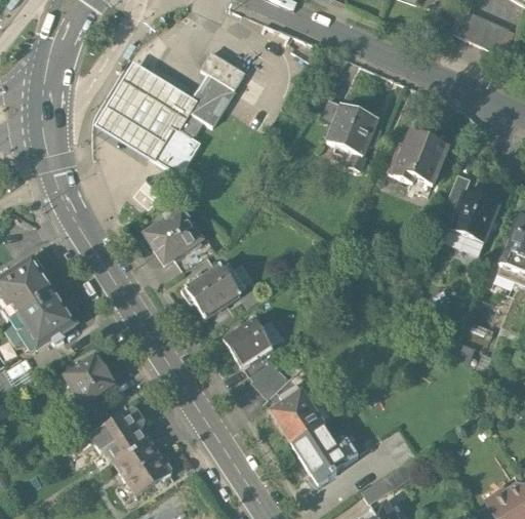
[(459,8),(451,31),(503,51),(513,30),(459,8)]
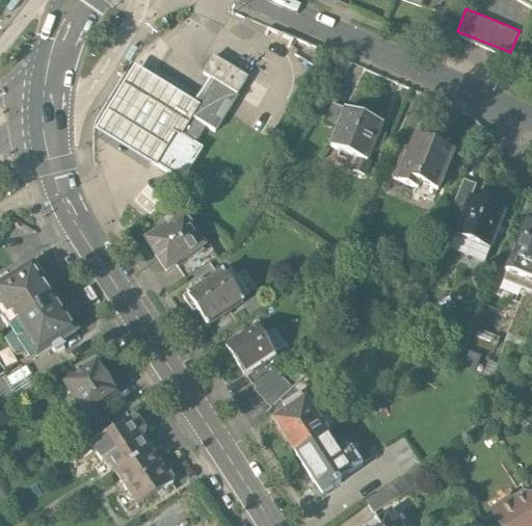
[(210,74),(187,110),(188,111),(178,128),(173,124),(151,158),(183,177),(203,145),(194,139),(205,122),(214,128),(241,82),(247,73),(214,52),(208,60),(203,70),(210,74)]
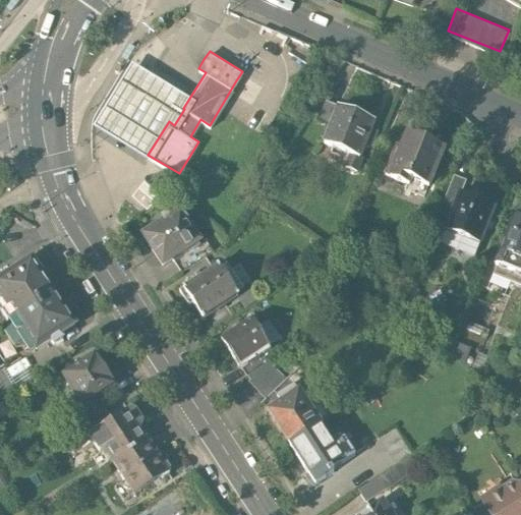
[(93,123),(129,146),(152,160),(172,127),(177,129),(195,99),(168,81),(131,60),(93,123)]
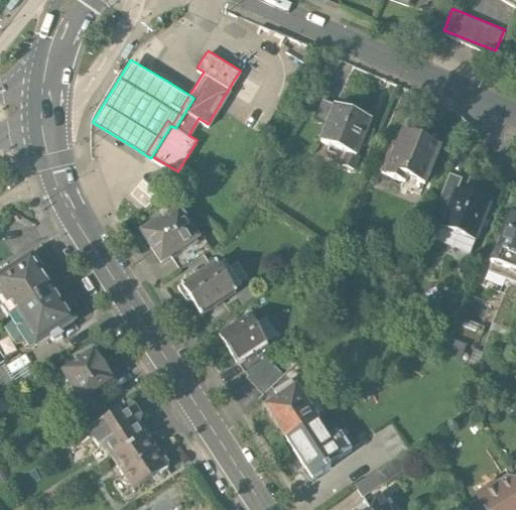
[(327,122),(335,101),(323,96),(314,117),(327,122)]
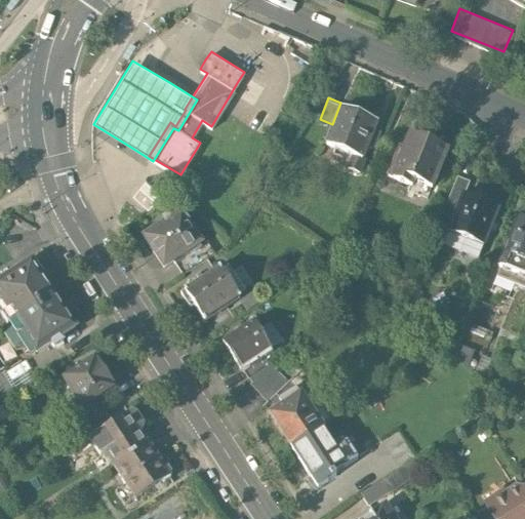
[(340,103),(332,124),(326,141),(353,151),(348,164),(359,169),(365,155),(362,154),(367,141),(373,144),(377,135),(375,134),(377,130),(372,128),(376,117),(370,115),(372,112),(361,107),(360,111),(340,103)]
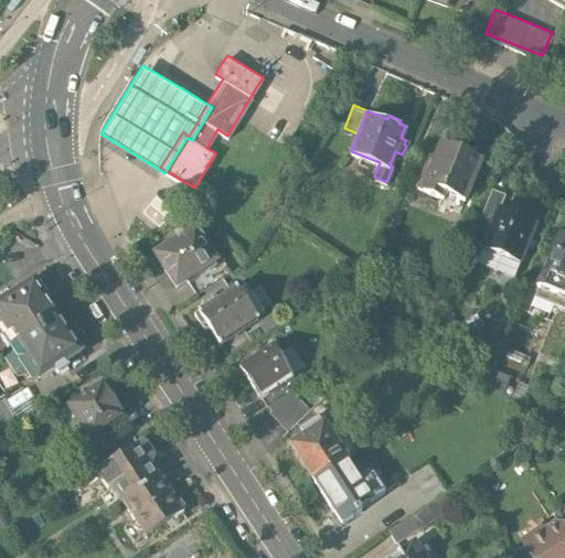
[(417,185),(443,195),(445,190),(464,197),(480,156),(458,147),(459,143),(447,139),(445,142),(441,141),(435,157),(429,154),(417,185)]
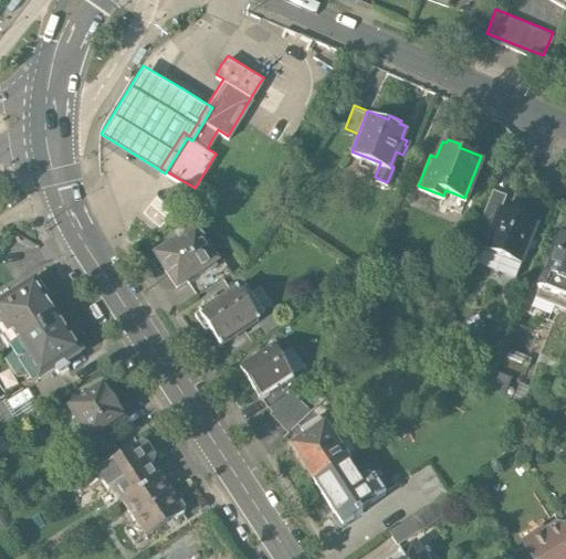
[(482,215),(494,220),(500,207),(506,192),(493,187),(482,215)]
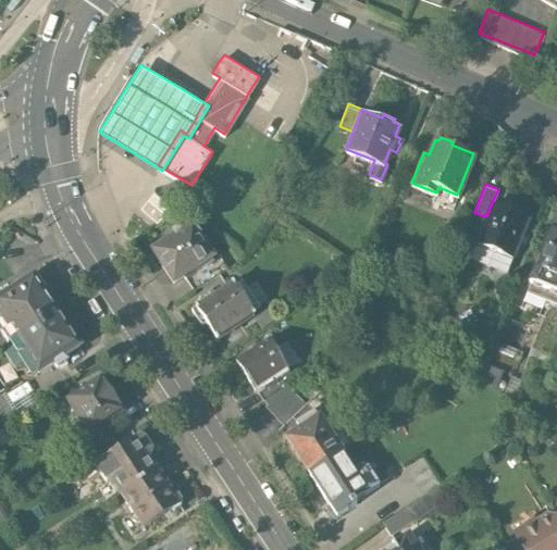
[(497,265),(507,270),(528,217),(492,203),(486,216),(477,241),(503,252),(497,265)]
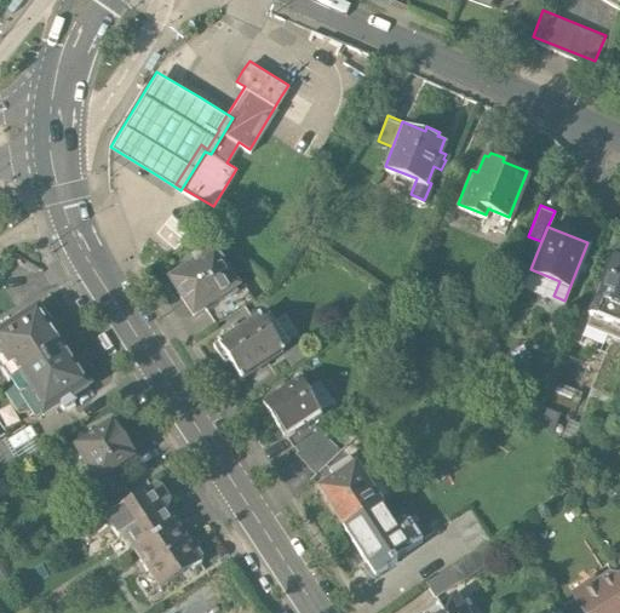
[(207,303),(239,281),(214,246),(170,275),(194,311),(207,303)]
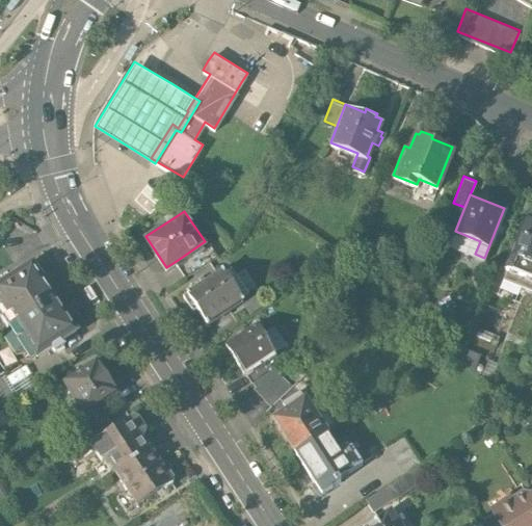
[(531,219),(526,217),(505,267),(506,267),(503,277),(531,288),(531,219)]
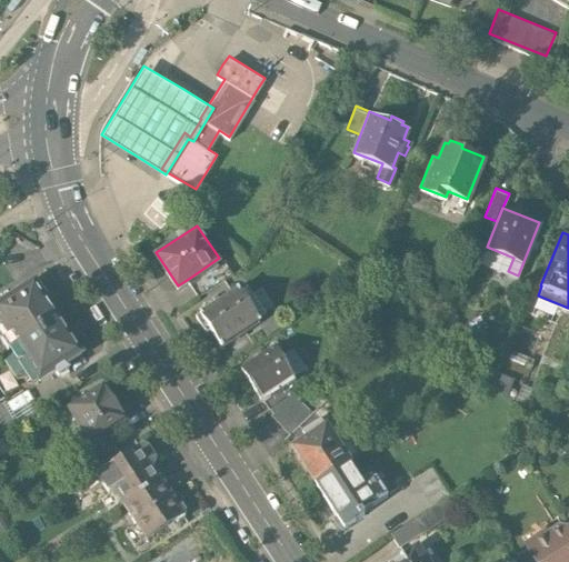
[(190,278),(200,292),(232,270),(222,256),(219,258),(190,278)]
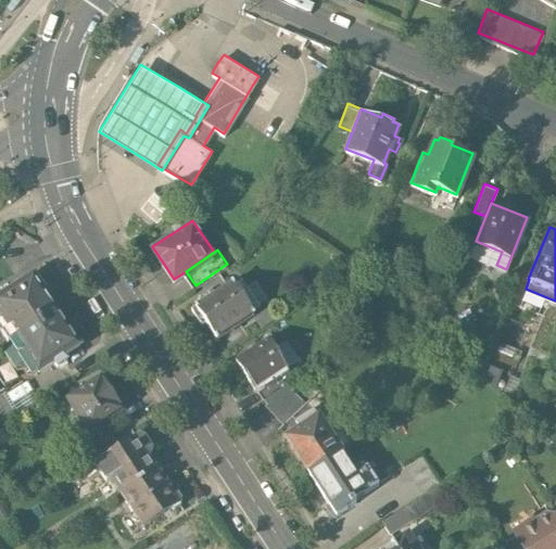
[(30,271),(0,291),(0,314),(13,334),(54,308),(30,271)]
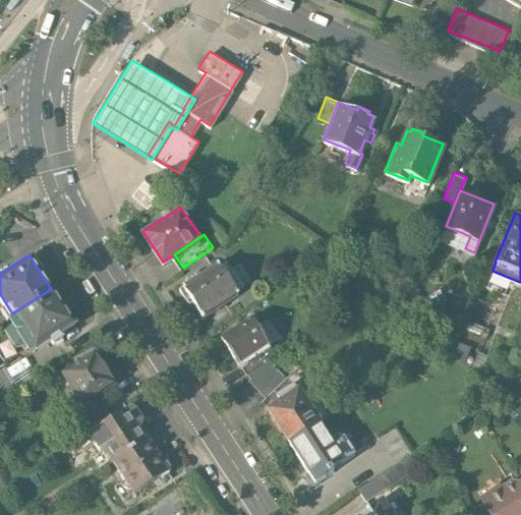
[(220,262),(182,286),(203,318),(240,293),(220,262)]
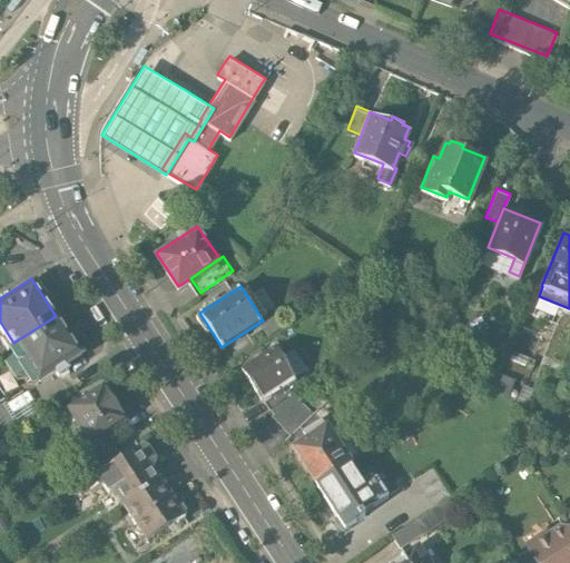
[(56,316),(13,343),(37,378),(56,366),(60,372),(86,355),(59,314),(56,316)]
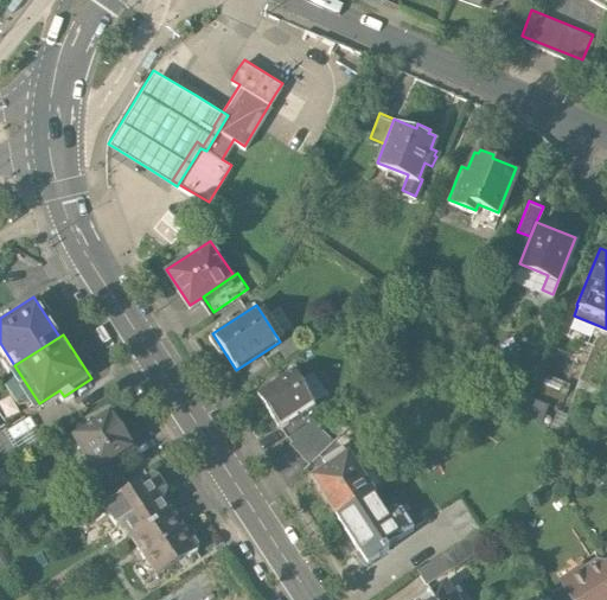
[(560,338),(553,366),(580,374),(587,345),(560,338)]
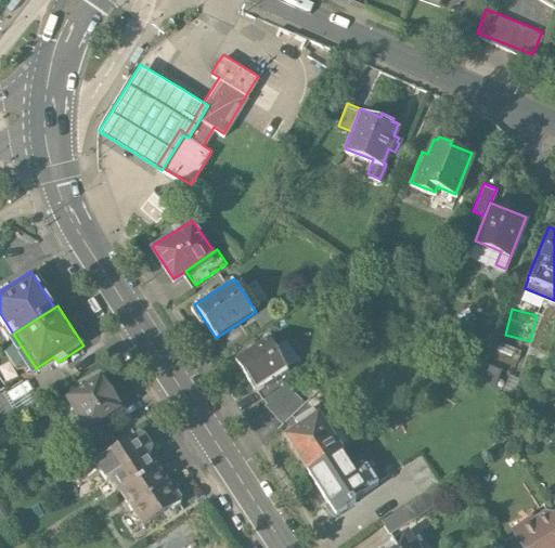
[(268,335),(234,356),(254,387),(287,366),(268,335)]
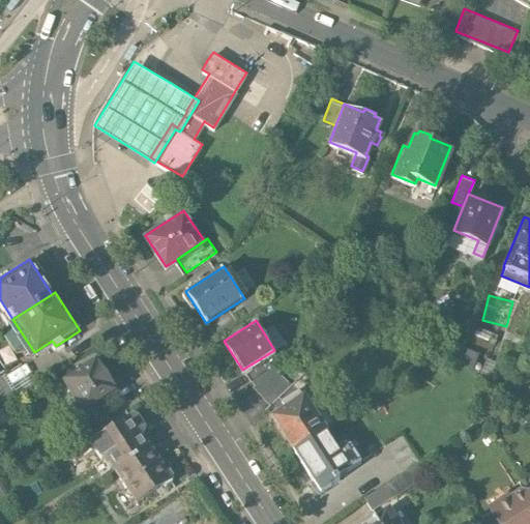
[(117,387),(97,357),(64,380),(84,409),(117,387)]
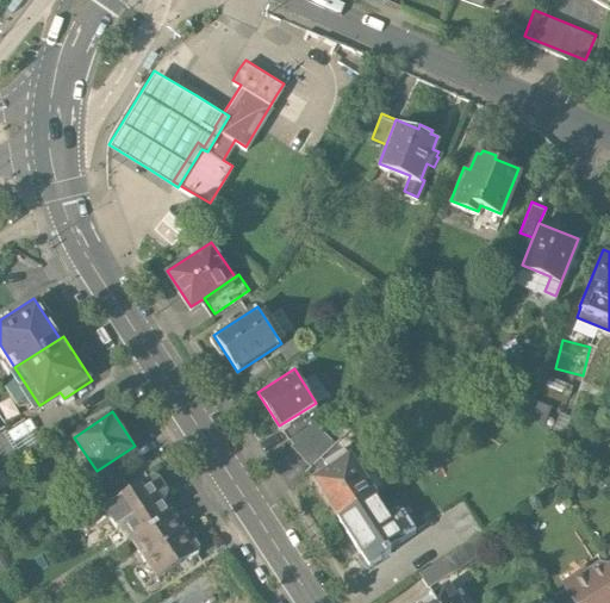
[(5,430),(0,433),(0,465),(19,454),(5,430)]
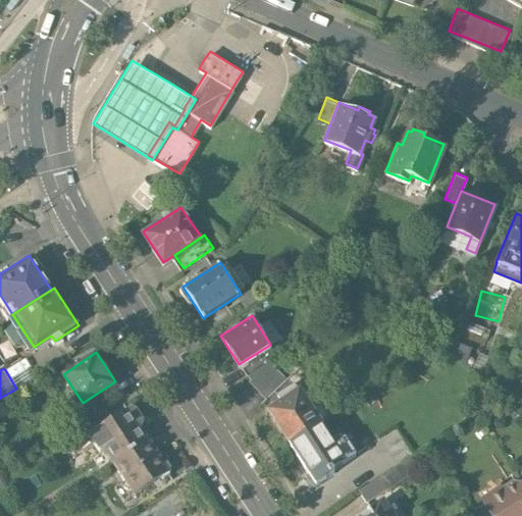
[(303,392),(300,385),(298,388),(294,381),(276,393),(274,390),(261,402),(263,405),(266,408),(267,410),(288,443),(321,420),(319,416),(329,410),(313,385),(303,392)]
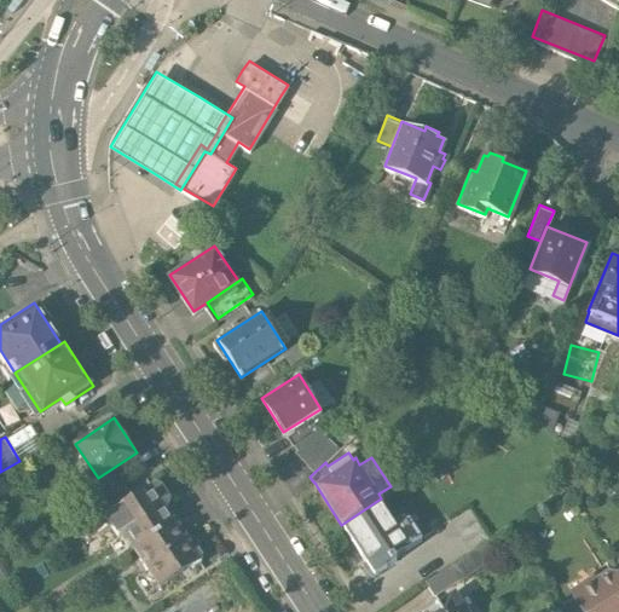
[(154,484),(104,517),(117,536),(122,532),(132,547),(177,518),(154,484)]
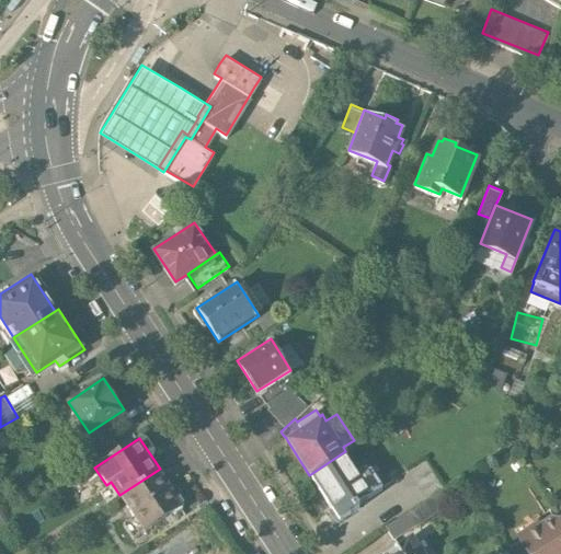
[(345,451),(309,475),(331,508),(332,510),(339,519),(361,506),(358,503),(382,486),(380,484),(364,458),(354,464),(345,451)]
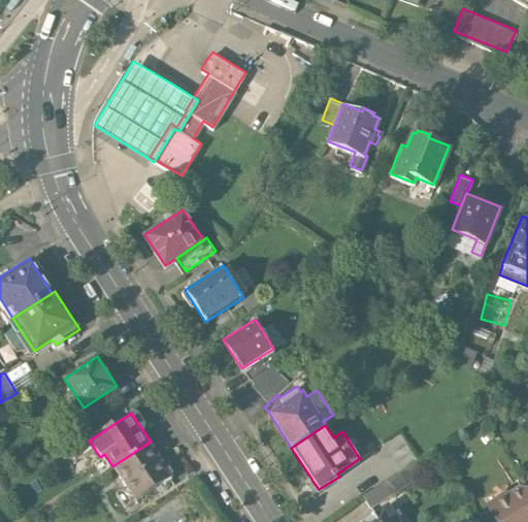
[(151,442),(112,466),(134,498),(171,472),(151,442)]
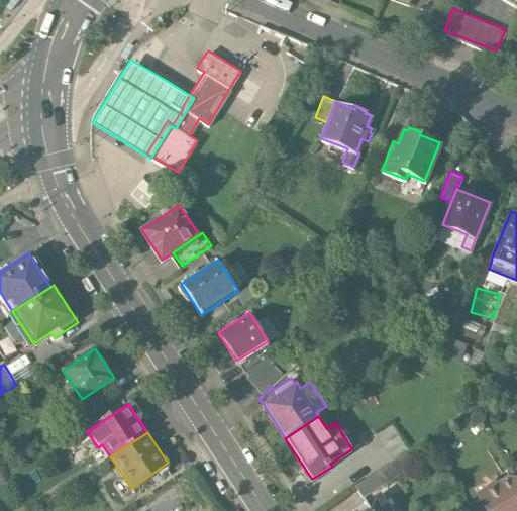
[(409,448),(379,468),(387,480),(416,462),(409,448)]
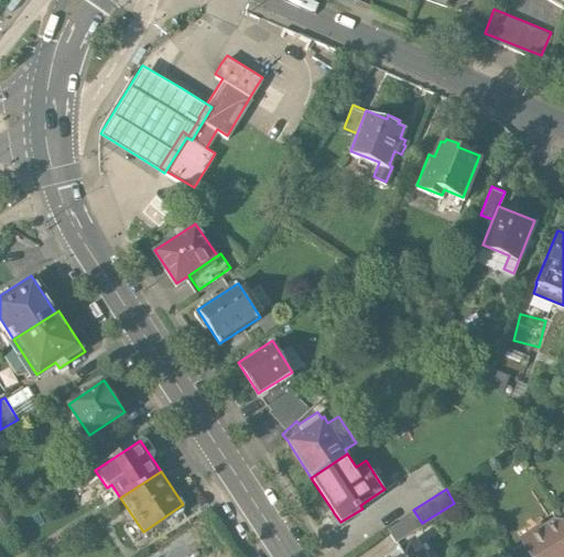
[(413,510),(387,526),(390,533),(396,541),(422,523),(413,510)]
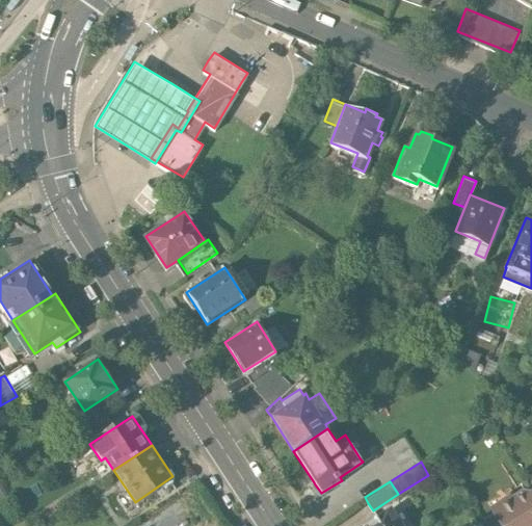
[(510,496),(491,507),(504,525),(531,525),(531,494),(523,492),(512,499),(510,496)]
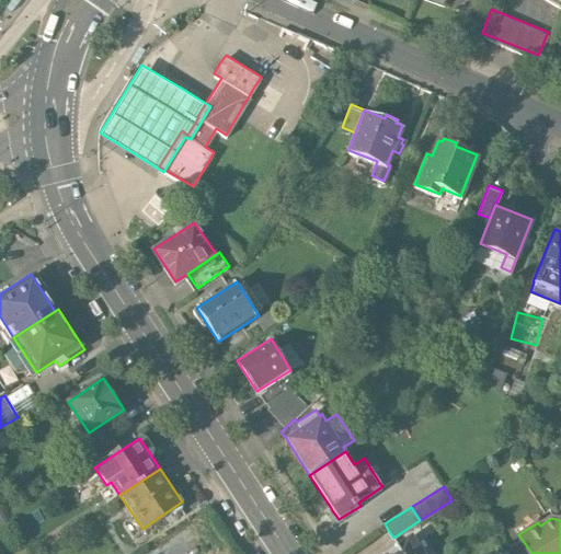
[(427,553),(414,533),(387,551),(388,553),(427,553)]
